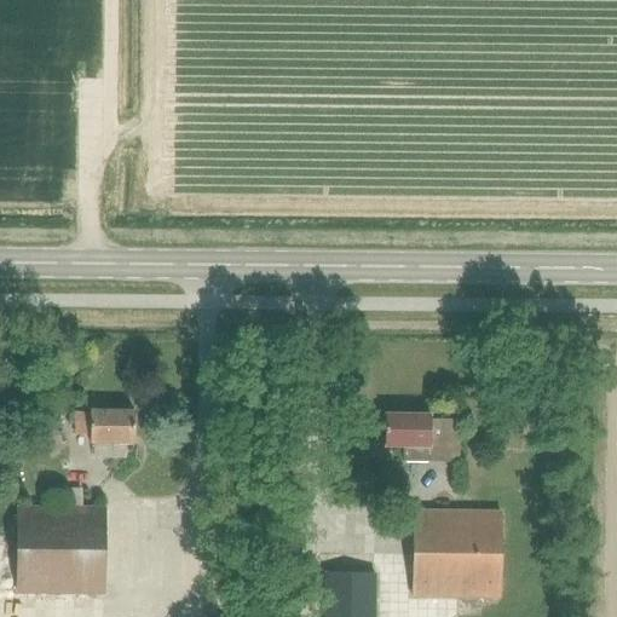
[(92,442),(136,442),(136,410),(92,410),(76,410),(76,433),(92,433),(92,442)]
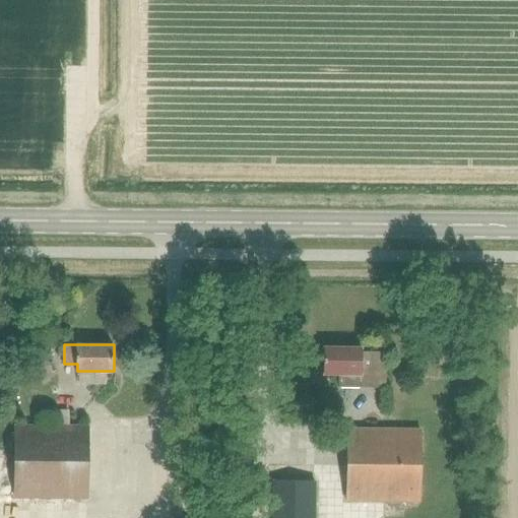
[(387,387),(388,351),(363,350),(363,347),(326,347),(325,374),(340,374),(340,386),(387,387)]
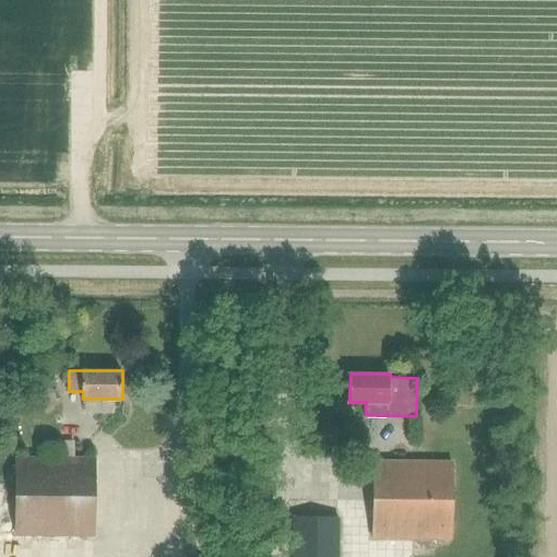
[(95,535),(95,458),(18,457),(16,534),(95,535)]
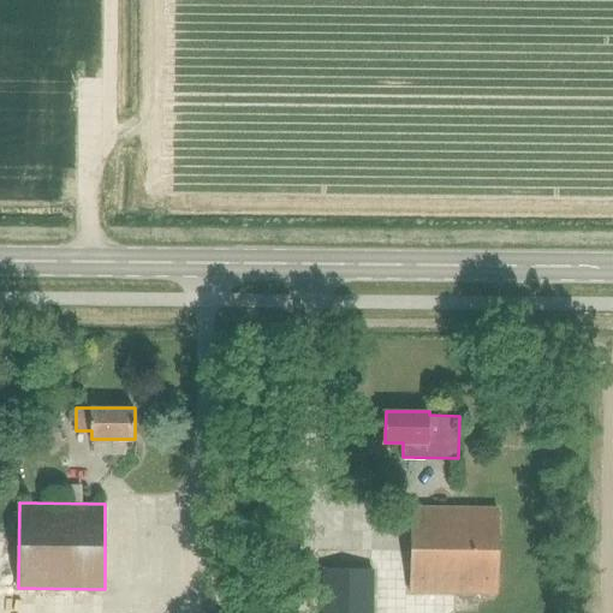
[(498,593),(498,507),(412,507),(412,591),(498,593)]
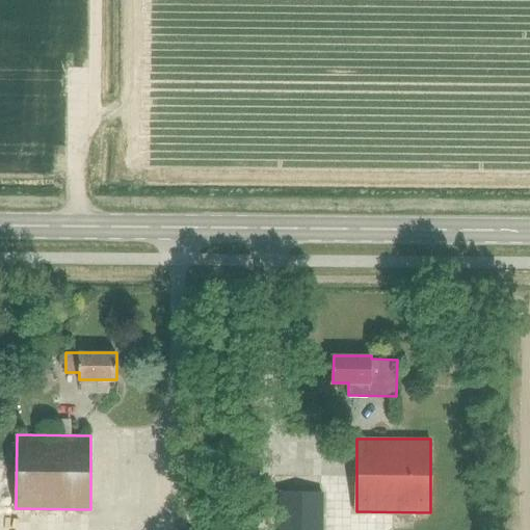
[(322,529),(323,492),(281,492),(280,529),(322,529)]
